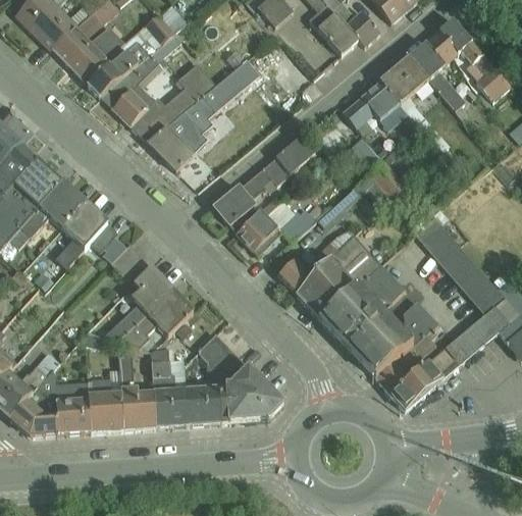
[(29,0),(16,13),(50,46),(69,27),(72,23),(48,0),(29,0)]
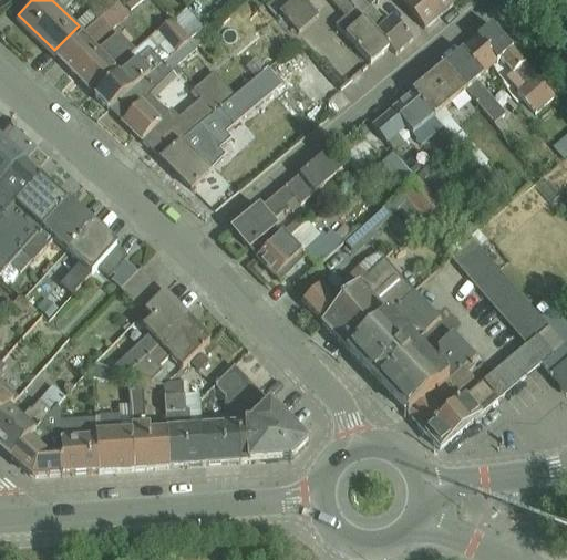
[(289,0),(280,8),(298,28),(317,11),(307,0),(289,0)]
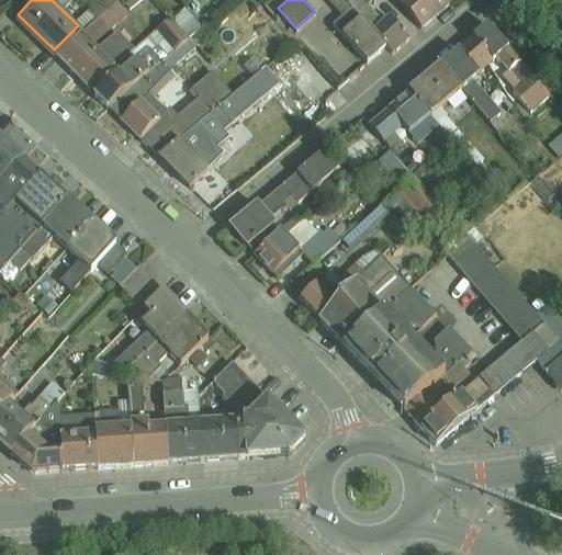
[(381,15),(371,6),(377,0),(329,0),(347,19),(358,8),(373,23),(381,15)]
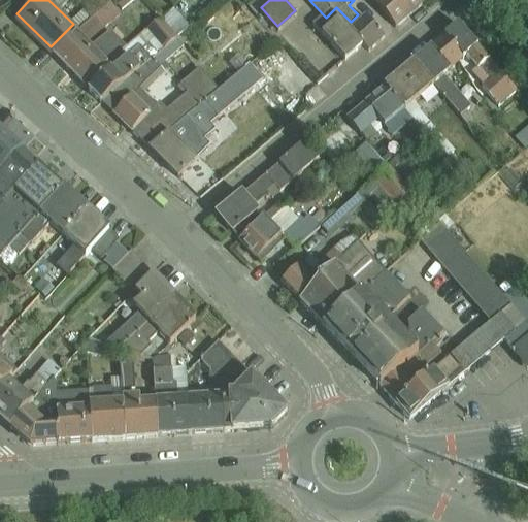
[(377,0),(395,21),(419,0),(377,0)]
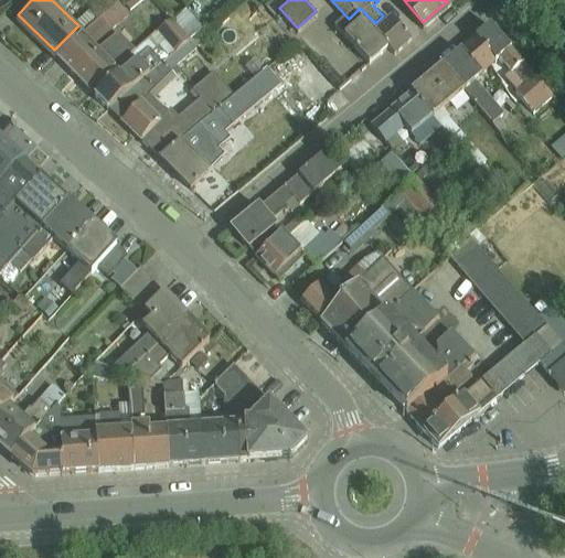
[(86,27),(95,40),(130,17),(120,2),(86,27)]
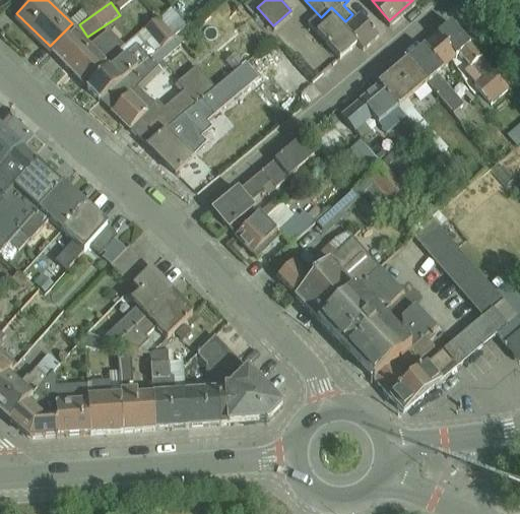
[(359,10),(344,22),(363,44),(377,31),(359,10)]
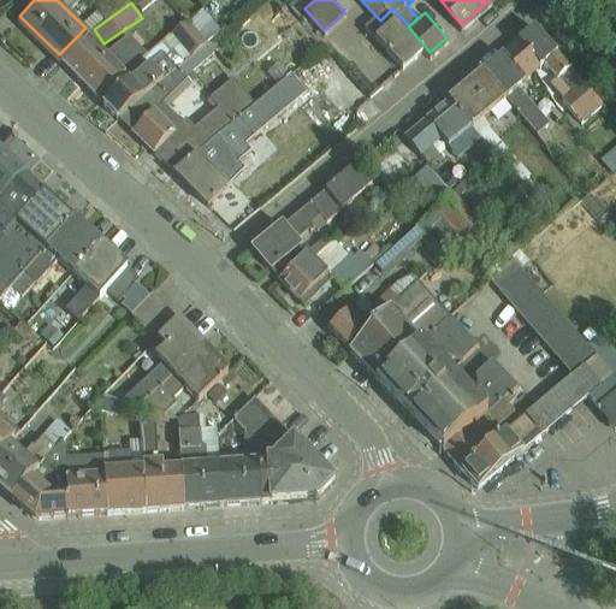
[(535,22),(520,35),(542,59),(546,54),(557,45),(535,22)]
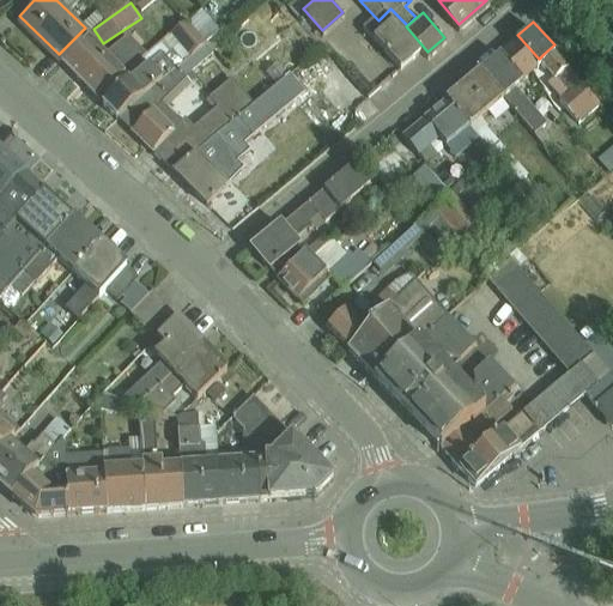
[(82,31),(59,54),(98,91),(121,68),(82,31)]
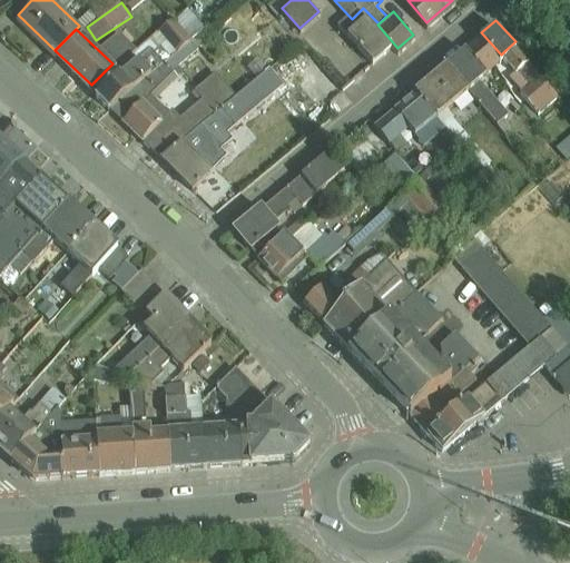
[(501,55),(481,32),(468,45),(487,67),(501,55)]
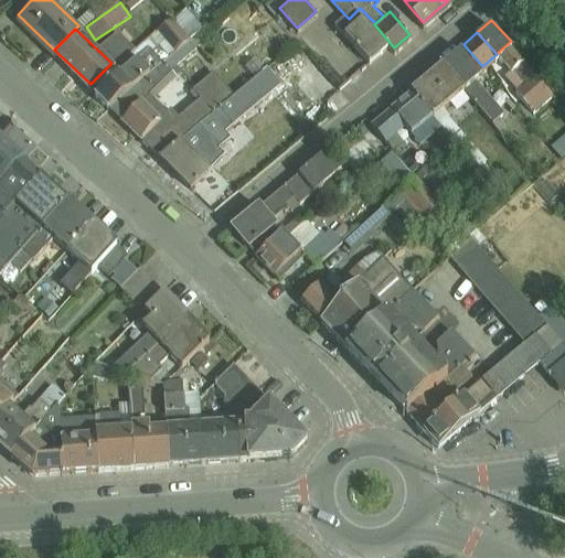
[(501,50),(513,65),(524,55),(511,41),(501,50)]
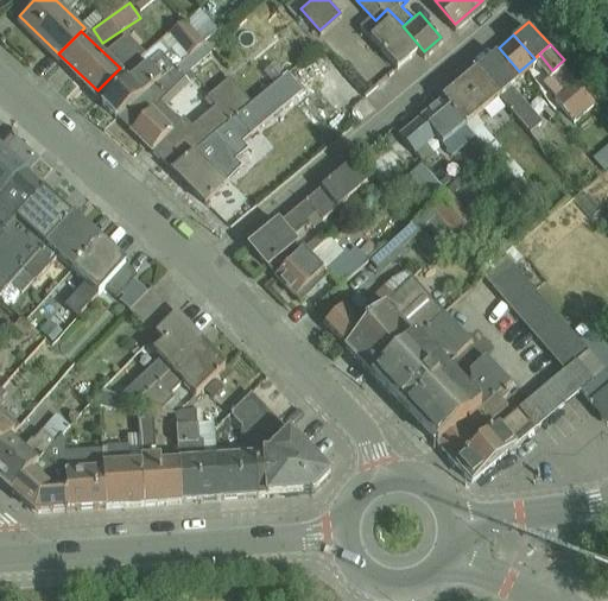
[(499,48),(480,64),(500,88),(519,71),(499,48)]
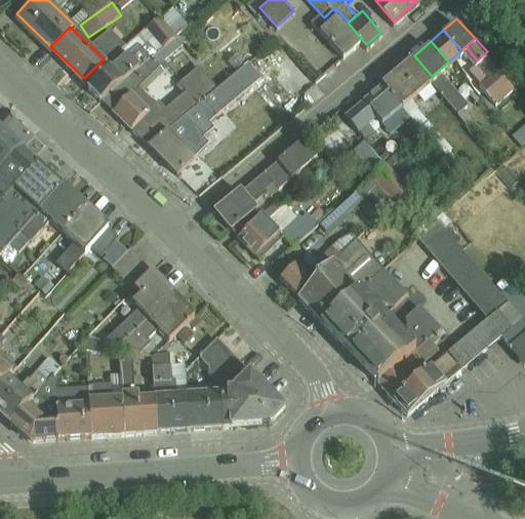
[(490,75),(480,83),(495,102),(516,85),(487,51),(477,61),(490,75)]
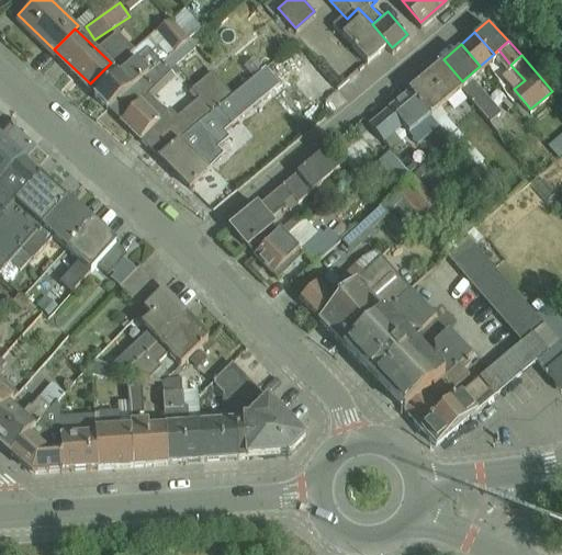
[(444,59),(411,88),(430,110),(462,81),(444,59)]
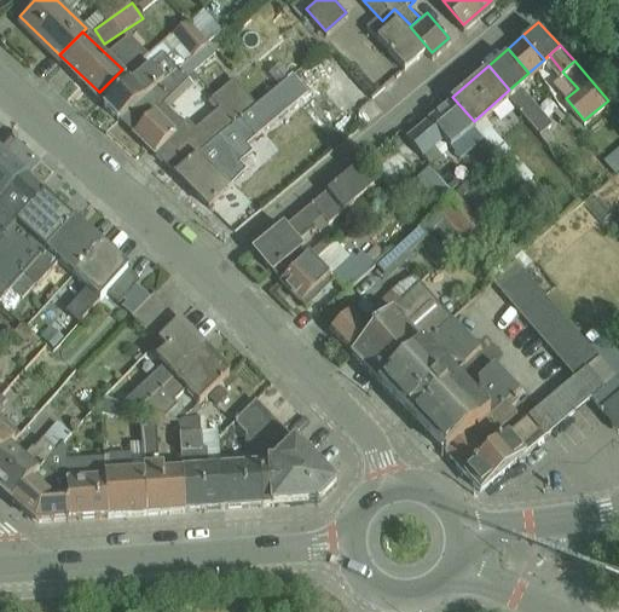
[(131,71),(103,94),(117,111),(144,88),(131,71)]
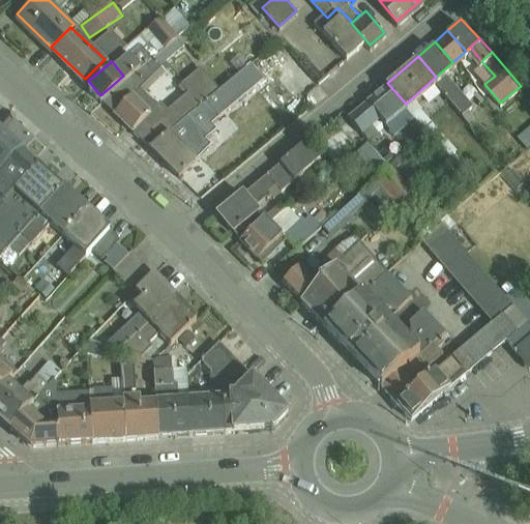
[(208,95),(222,110),(263,77),(249,61),(219,86),(208,95)]
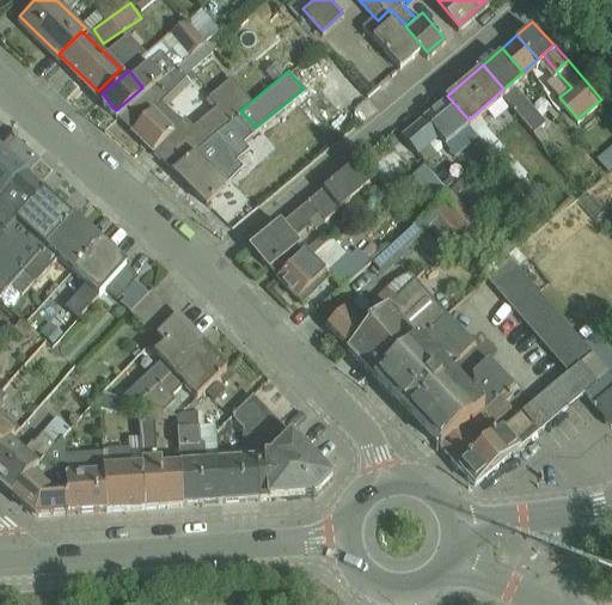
[(232,74),(212,92),(218,101),(232,117),(240,110),(254,99),(232,74)]
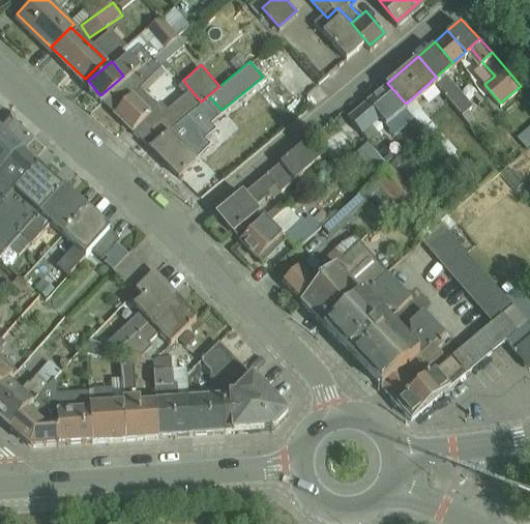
[(406,104),(387,83),(350,116),(367,137),(406,104)]
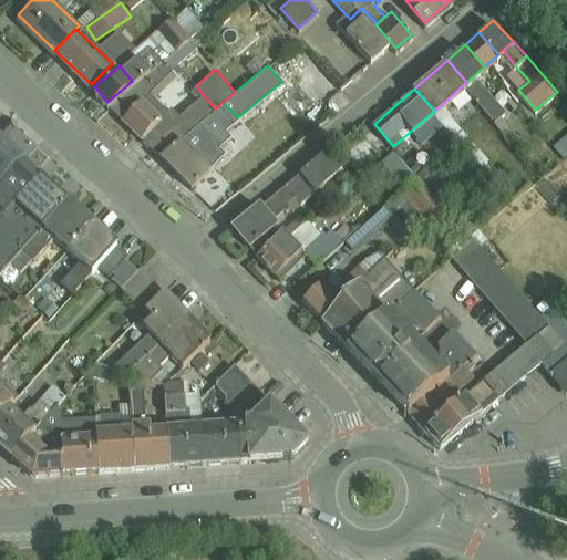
[(157,115),(138,133),(161,157),(183,137),(215,109),(202,93),(178,114),(171,105),(157,115)]
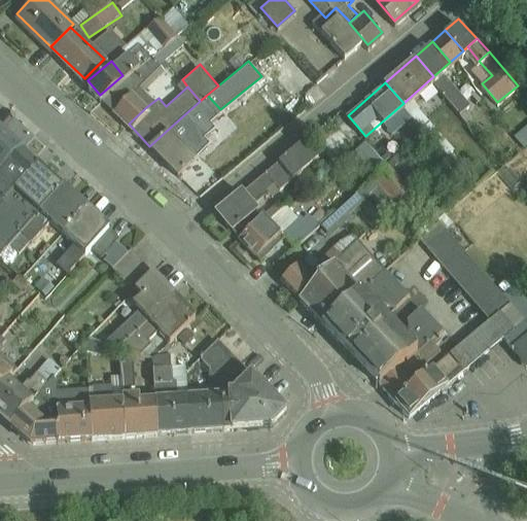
[(133,93),(115,108),(129,124),(146,107),(133,93)]
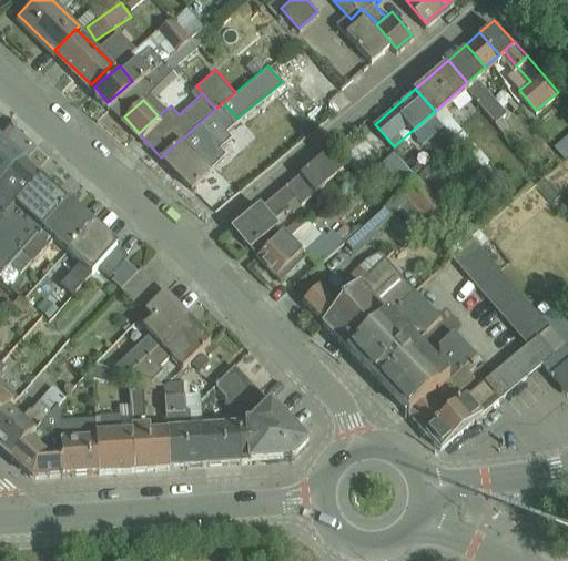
[(567,131),(554,142),(565,155),(567,152),(567,131)]
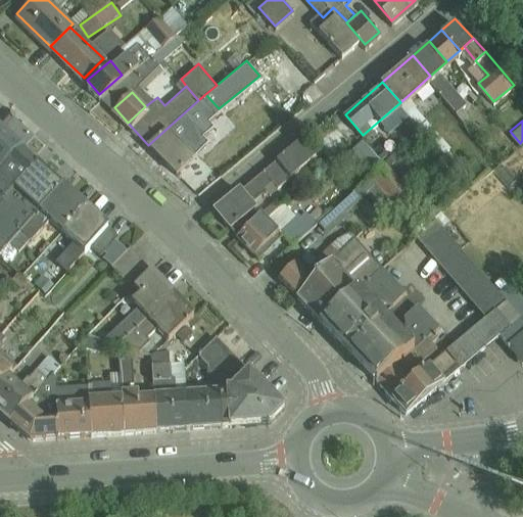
[(0,123),(0,163),(20,142),(0,123)]
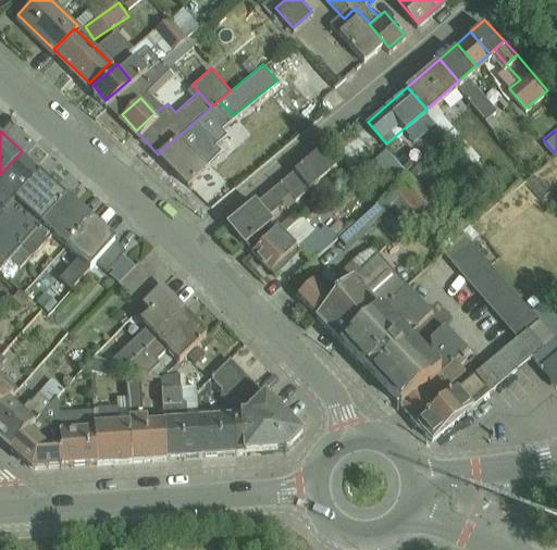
[(180,135),(158,154),(186,183),(207,162),(180,135)]
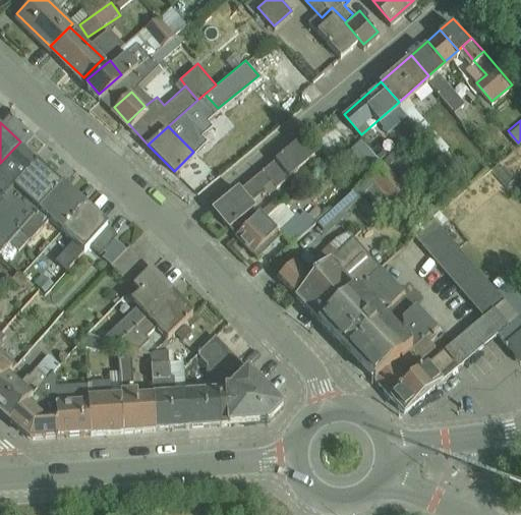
[(300,136),(276,158),(289,174),(314,152),(300,136)]
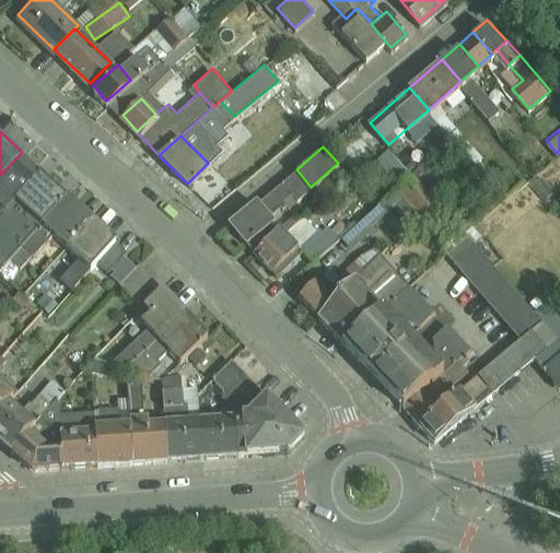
[(395,187),(417,213),(441,192),(418,166),(395,187)]
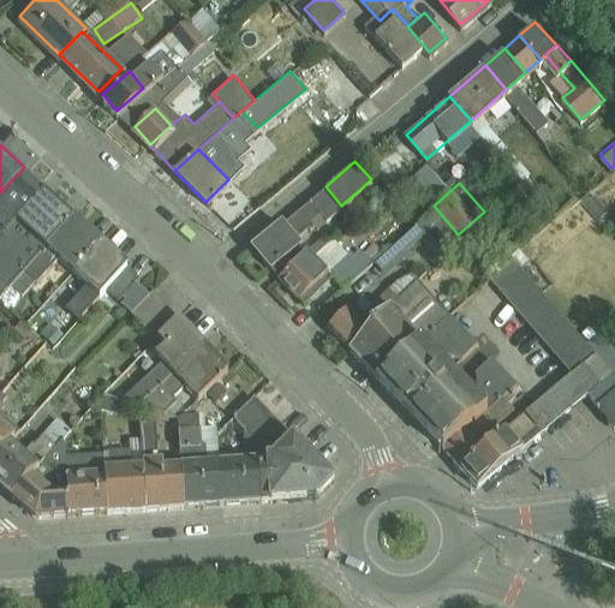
[(75,212),(46,242),(97,291),(126,260),(75,212)]
